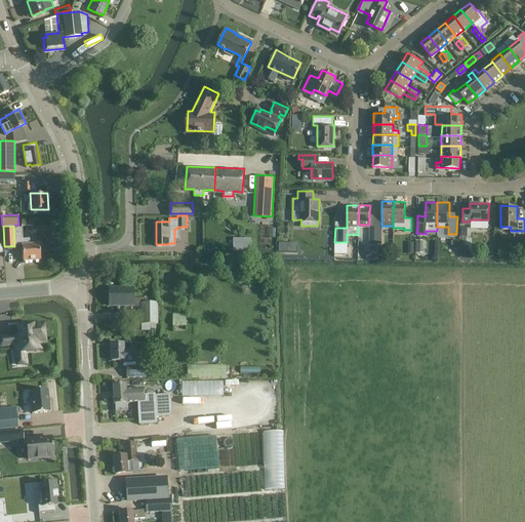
[(30,236),(22,237),(22,243),(23,259),(40,257),(39,242),(30,242),(30,236)]
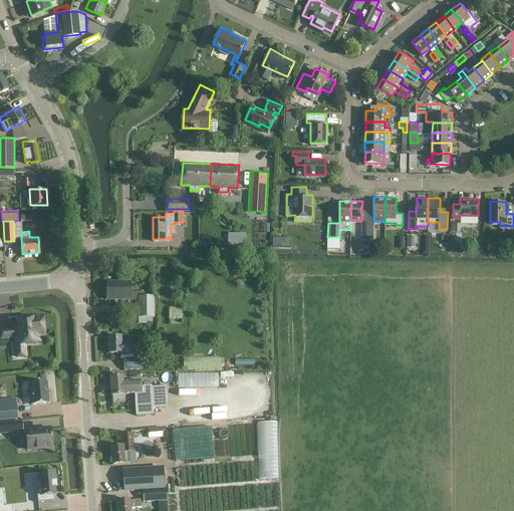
[(280,246),(283,238),(275,235),(272,243),(280,246)]
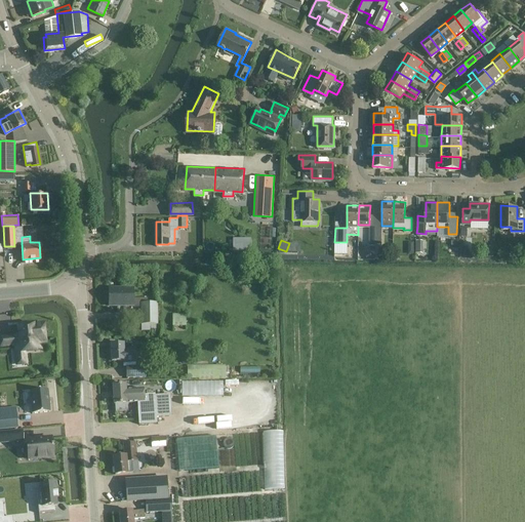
[(140,304),(142,322),(157,322),(156,302),(148,302),(148,296),(133,296),(133,286),(109,286),(109,304),(140,304)]
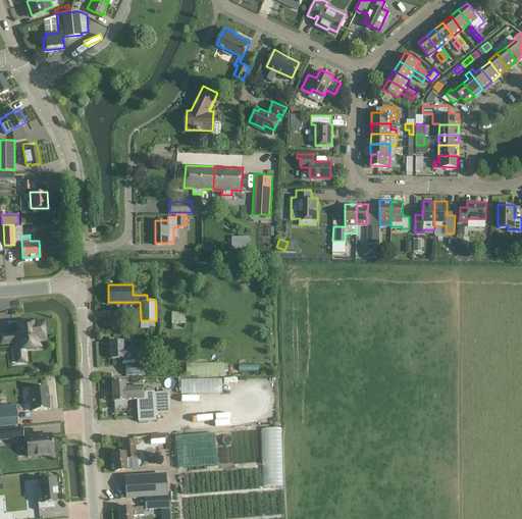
[(170,322),(185,322),(185,310),(170,309),(170,322)]
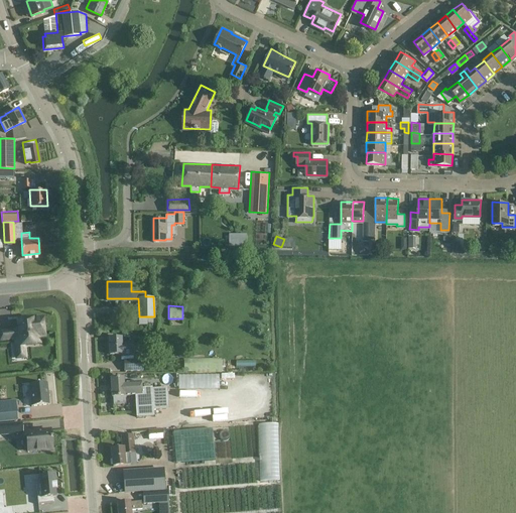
[(20,328),(0,330),(2,342),(15,341),(16,354),(25,353),(24,343),(39,342),(38,332),(43,331),(42,317),(31,318),(31,317),(19,318),(20,328)]
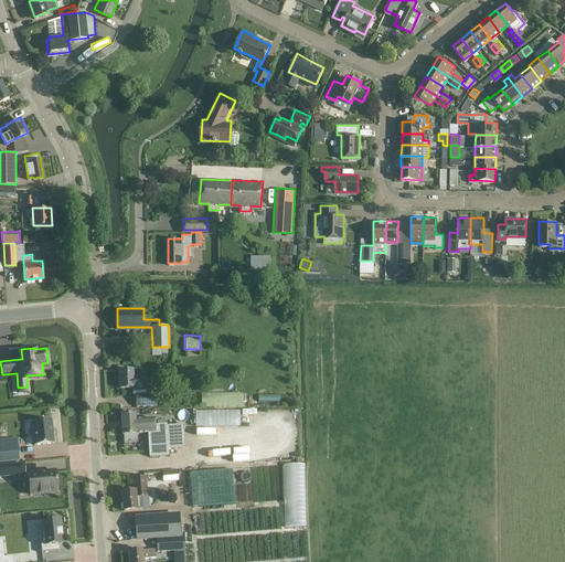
[(132,388),(144,388),(147,388),(146,372),(134,373),(134,368),(119,369),(120,386),(132,385),(132,388)]
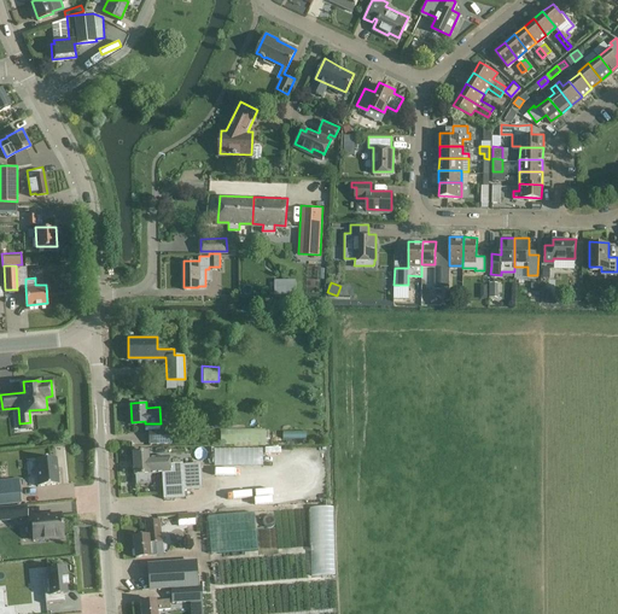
[(172,440),(172,428),(149,428),(149,440),(172,440)]
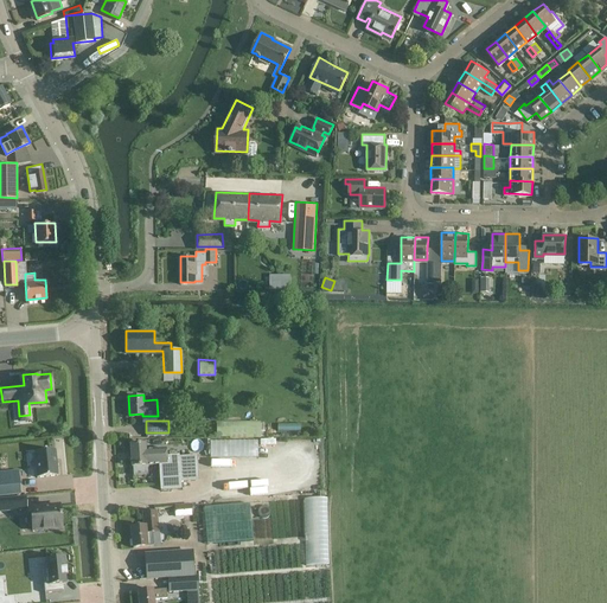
[(259,487),(320,485),(320,436),(259,437),(259,487)]
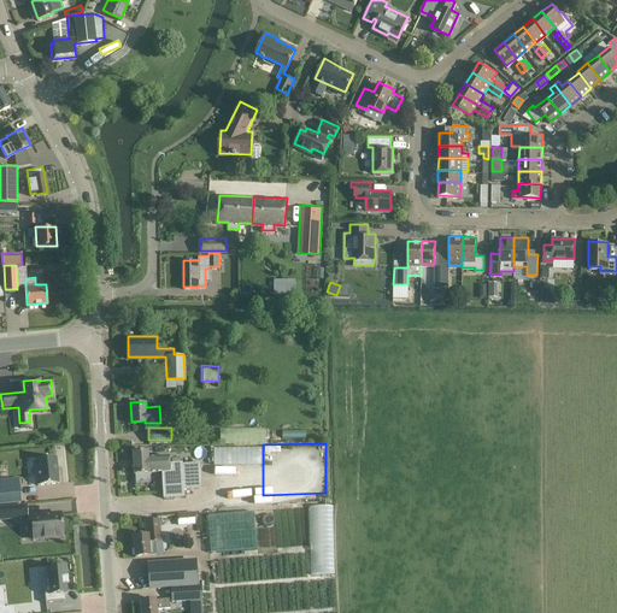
[(213,446),(213,464),(263,464),(262,444),(213,446)]
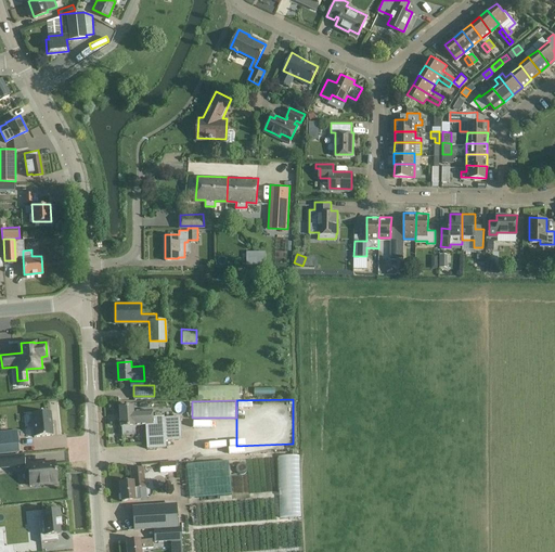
[(120,425),(123,425),(123,433),(134,432),(133,424),(145,423),(144,410),(133,411),(132,405),(119,406),(120,425)]
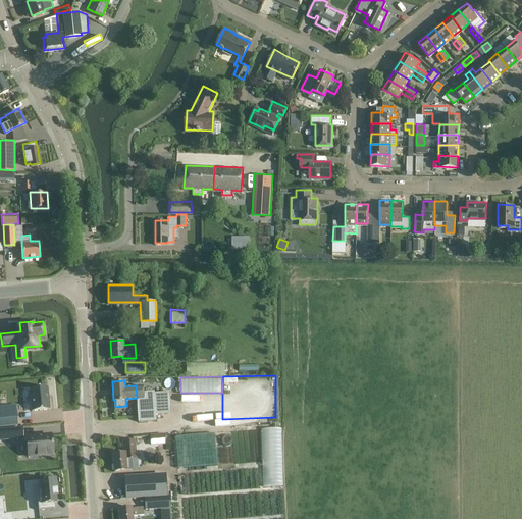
[(48,384),(29,386),(32,409),(50,407),(48,384)]
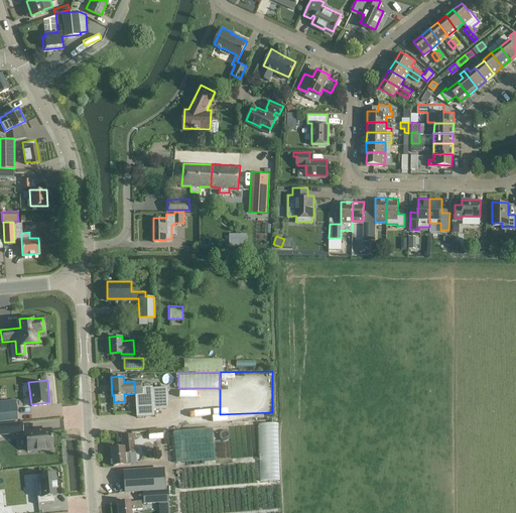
[(141,381),(134,381),(135,393),(136,415),(153,414),(153,408),(169,407),(168,385),(141,386),(141,381)]
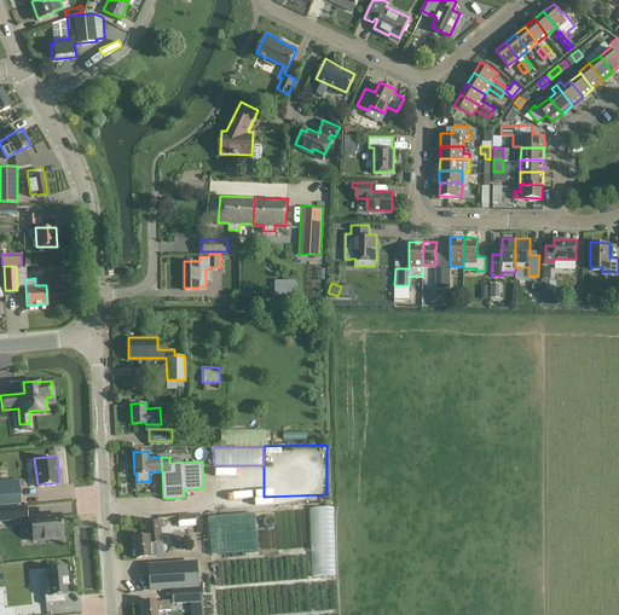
[(19,486),(0,487),(0,502),(22,500),(19,486)]
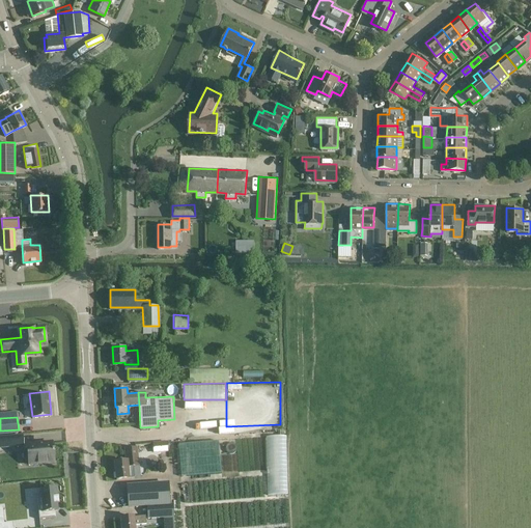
[(21,434),(0,436),(0,445),(22,443),(21,434)]
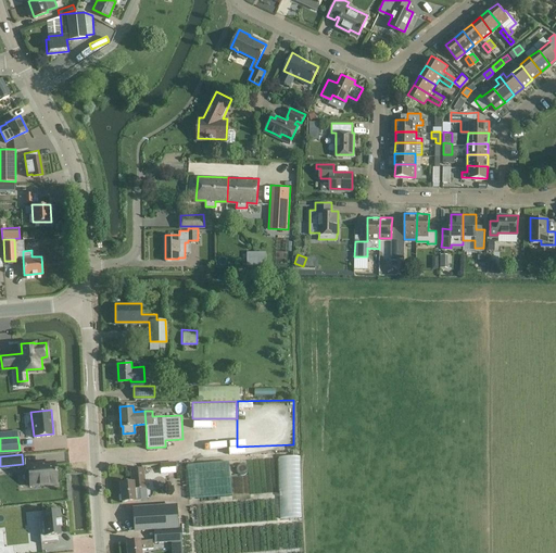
[(300,455),(277,455),(280,516),(302,516),(300,455)]
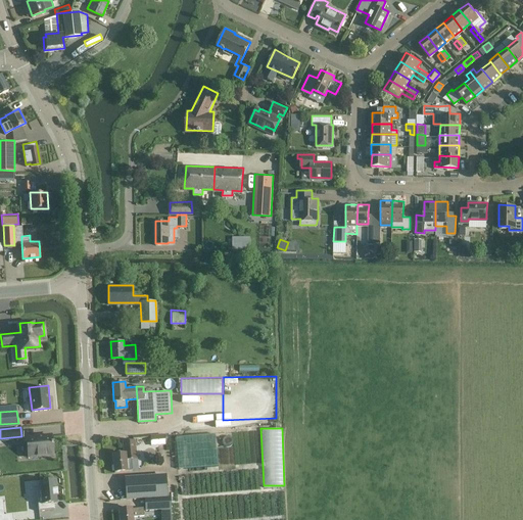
[(151,443),(165,442),(164,432),(150,433),(151,443)]
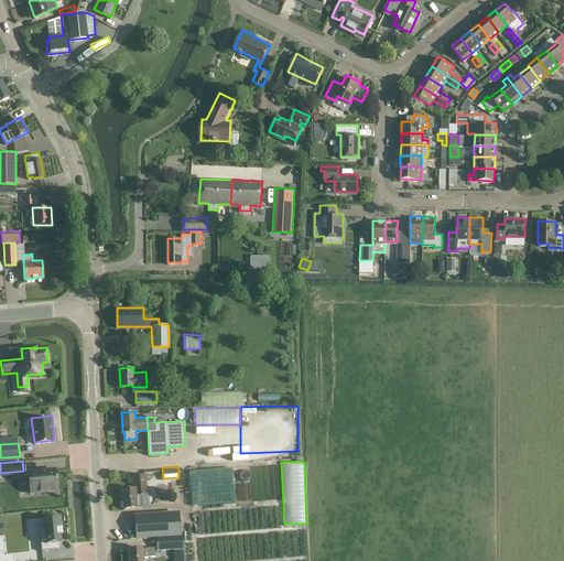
[(232,466),(190,470),(192,505),(235,502),(232,466)]
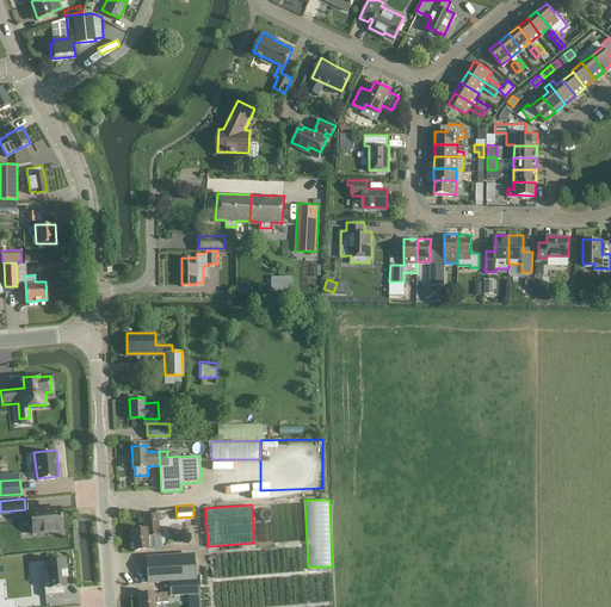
[(43,507),(31,508),(34,531),(61,527),(60,507),(43,508),(43,507)]
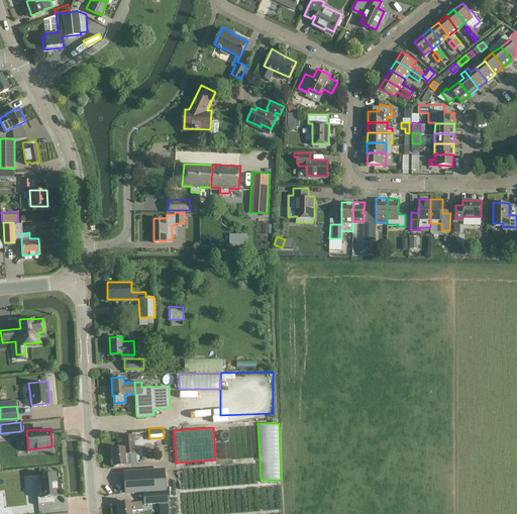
[(219,434),(219,435),(220,435),(220,436),(220,437),(221,438),(222,438),(222,439),(223,439),(224,439),(225,439),(226,439),(227,439),(228,438),(229,437),(230,436),(230,435),(230,434),(230,433),(230,432),(229,431),(229,430),(228,430),(227,429),(226,429),(225,429),(224,429),(223,429),(222,429),(222,430),(221,430),(221,431),(220,431),(220,432),(220,433),(219,433),(219,434)]
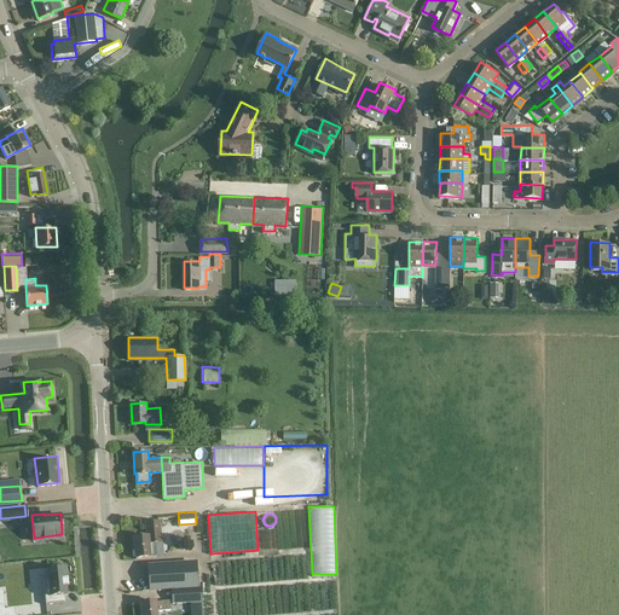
[(133,535),(136,556),(156,555),(155,540),(161,540),(158,520),(146,521),(148,534),(133,535)]
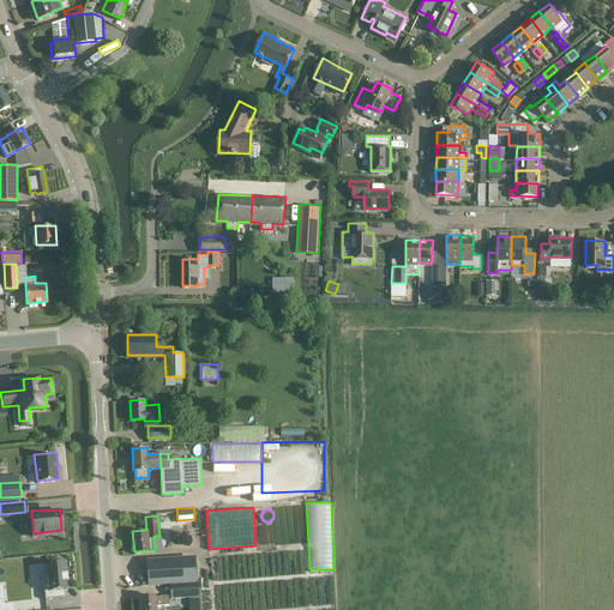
[(194,556),(146,559),(148,583),(167,581),(170,581),(197,580),(194,556)]
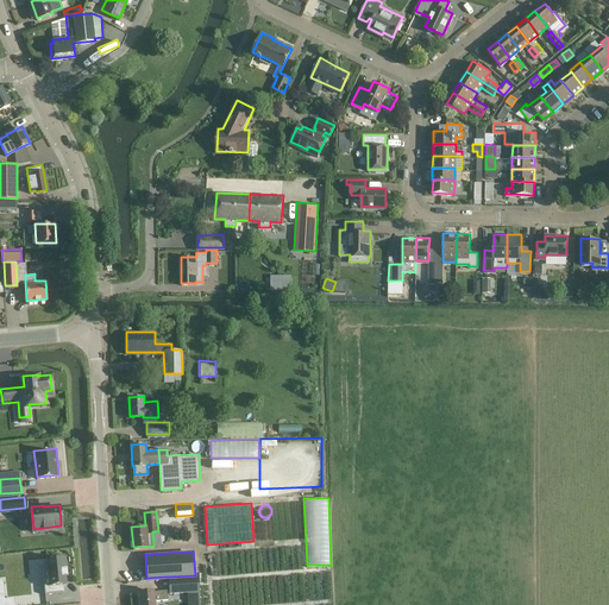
[(46,567),(42,567),(44,593),(64,591),(63,585),(67,584),(63,558),(45,559),(46,567)]
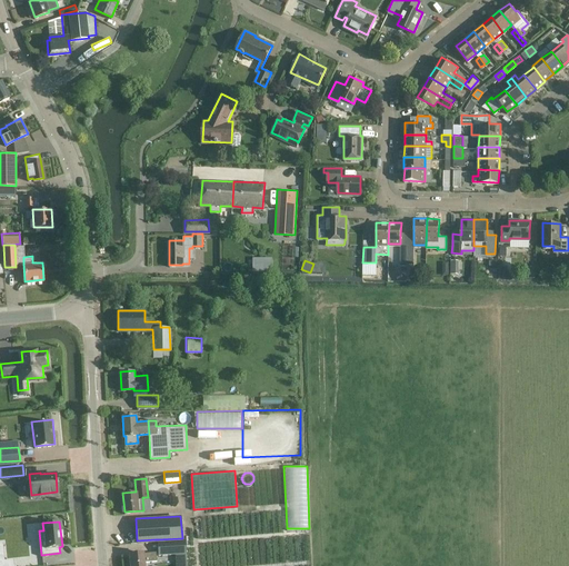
[(158,539),(158,553),(187,552),(186,537),(182,538),(158,539)]
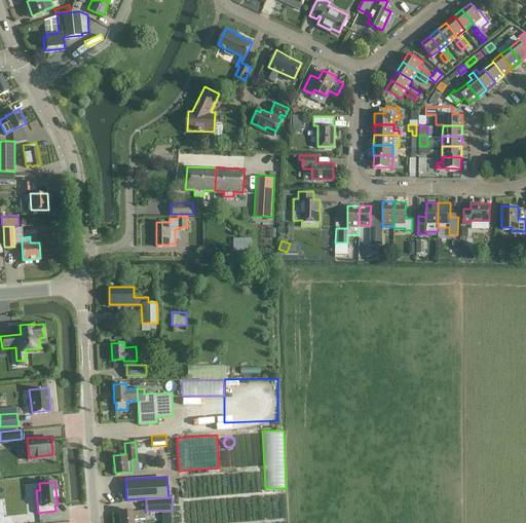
[(120,522),(133,522),(133,518),(145,517),(144,509),(133,510),(119,511),(120,522)]
